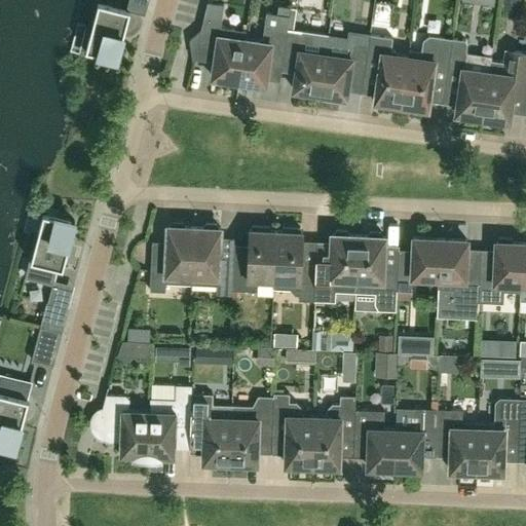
[(127,9),(98,2),(91,29),(94,29),(94,30),(94,31),(88,50),(99,52),(99,53),(117,58),(123,34),(121,33),(127,9)]
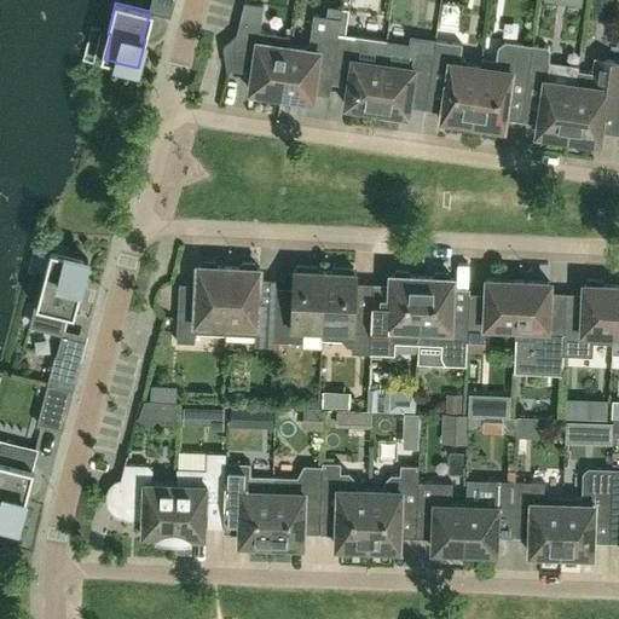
[(279,100),(288,44),(289,36),(260,32),(264,5),(244,3),(233,46),(255,48),(249,91),(262,93),(261,98),(279,100)]
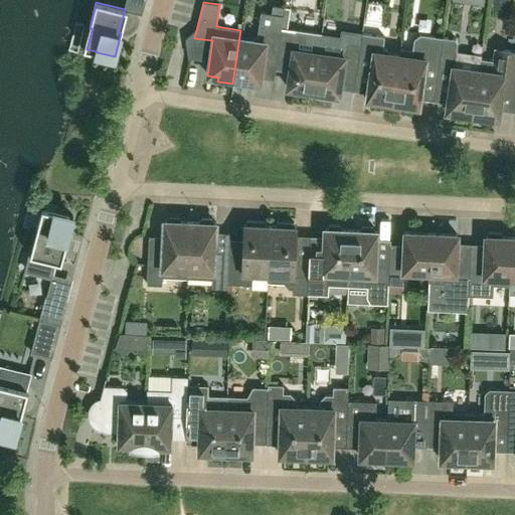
[(263,57),(277,59),(282,28),(284,15),(261,12),(259,24),(258,34),(252,38),(239,36),(232,83),(248,86),(248,81),(260,83),(263,57)]
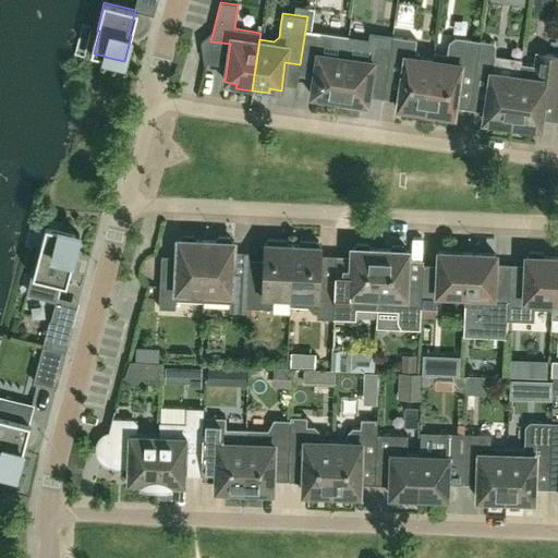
[(339,99),(346,57),(337,56),(332,49),(335,35),(305,31),(300,64),(299,74),(300,75),(301,67),(315,69),(311,95),(317,96),(320,99),(325,101),(329,100),(332,98),(339,99)]
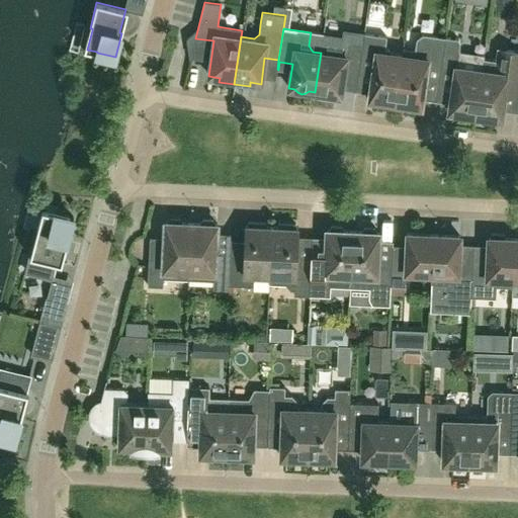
[(395,103),(403,53),(384,51),(386,36),(364,33),(363,42),(358,73),(372,75),(368,99),(372,100),(372,104),(384,106),(385,102),(395,103)]
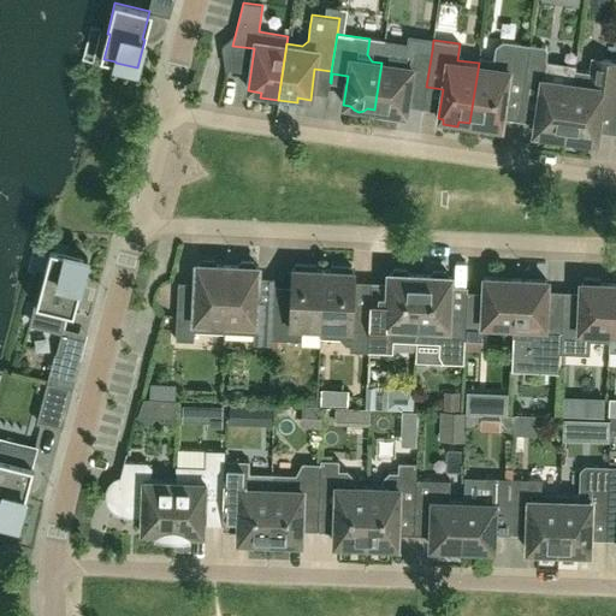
[(522,96),(529,45),(503,41),(495,47),(493,59),(479,58),(479,63),(469,123),(480,124),(480,129),(496,131),(496,126),(501,128),(505,98),(509,94),(522,96)]
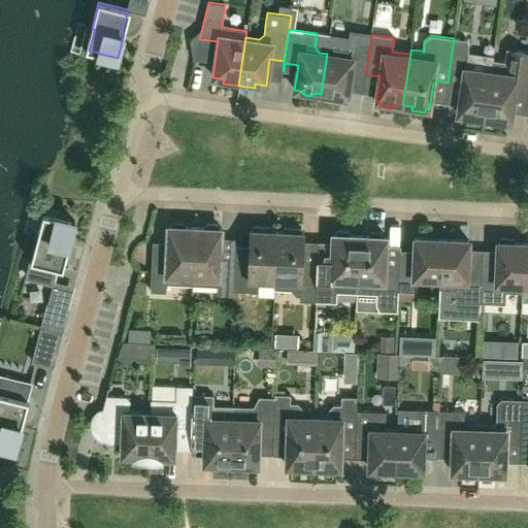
[(493,60),(493,56),(467,53),(468,45),(467,39),(454,38),(448,83),(459,85),(461,88),(457,113),(460,113),(460,118),(474,120),(475,116),(484,117),(493,60)]
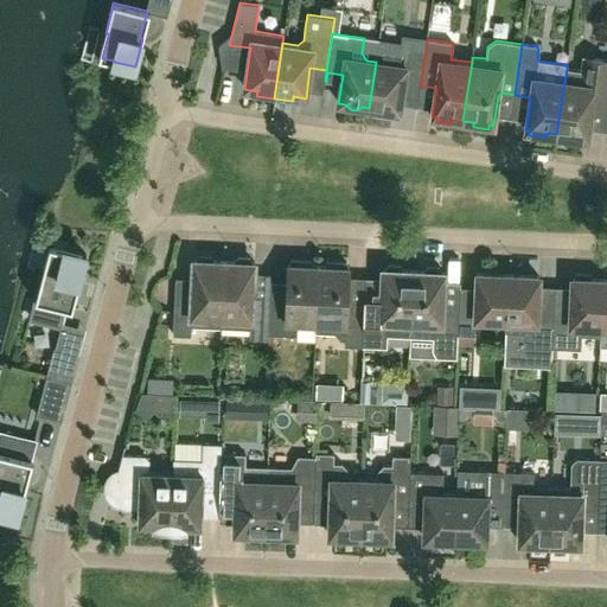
[(420,85),(426,50),(404,46),(396,52),(396,57),(377,55),(376,62),(369,108),(376,108),(378,113),(383,114),(388,114),(393,110),(400,112),(403,84),(419,85),(417,95),(419,95),(420,85)]
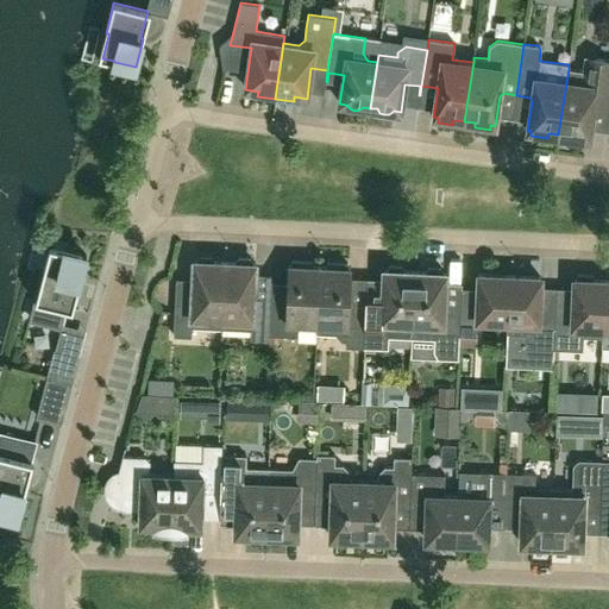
[(608,108),(608,61),(584,57),(582,71),(569,69),(558,135),(569,137),(567,142),(585,144),(585,139),(589,139),(594,110),(597,107),(608,108)]
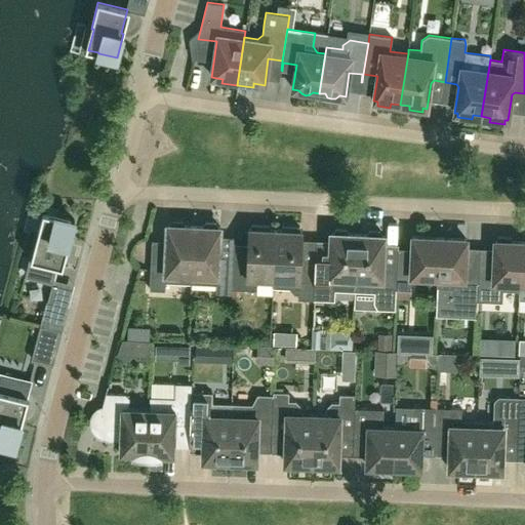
[(37,234),(31,259),(59,268),(66,244),(68,245),(75,220),(55,215),(55,216),(46,213),(40,233),(40,235),(37,234)]
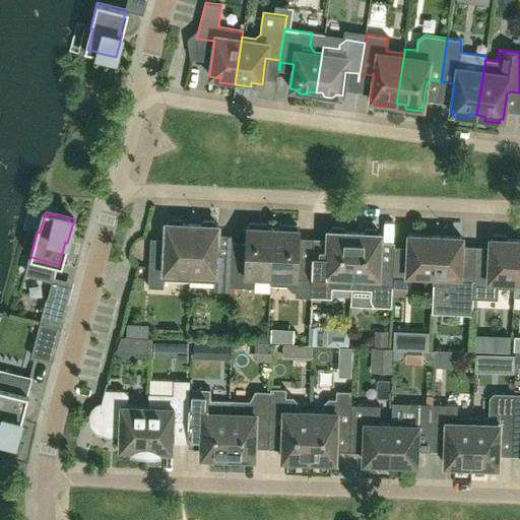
[(189,281),(192,224),(183,223),(181,219),(171,219),(168,222),(166,222),(164,260),(149,259),(148,287),(164,287),(164,279),(189,281)]
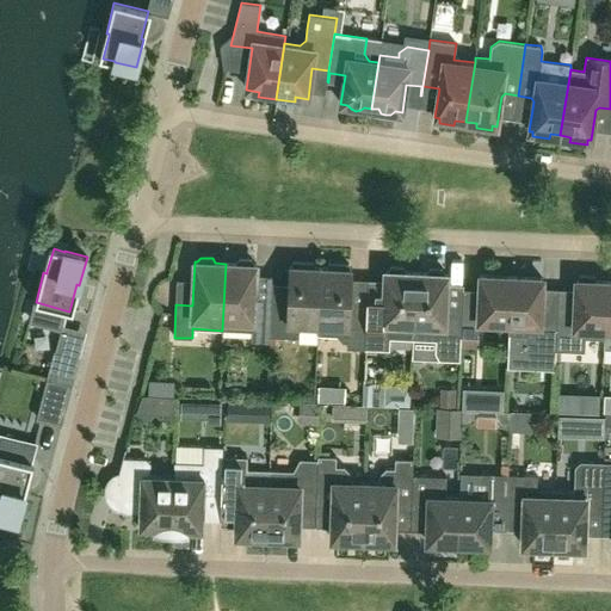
[(236,264),(226,264),(222,331),(252,332),(251,341),(270,341),(270,337),(271,303),(271,301),(254,300),(257,265),(253,265),(251,260),(239,259),(236,264)]
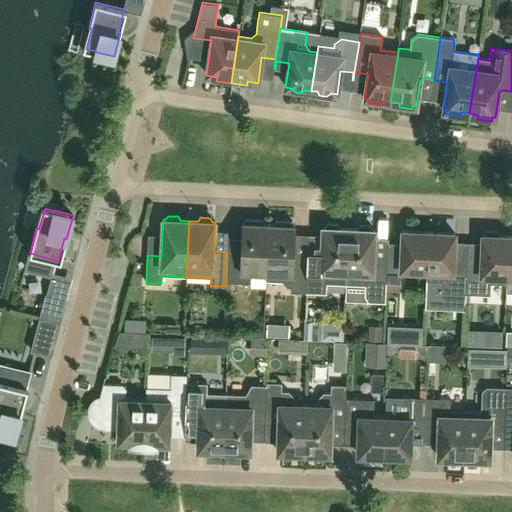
[(266,272),(269,224),(262,224),(263,220),(245,219),(245,223),(243,223),(241,255),(227,254),(226,282),(250,283),(251,271),(266,272)]
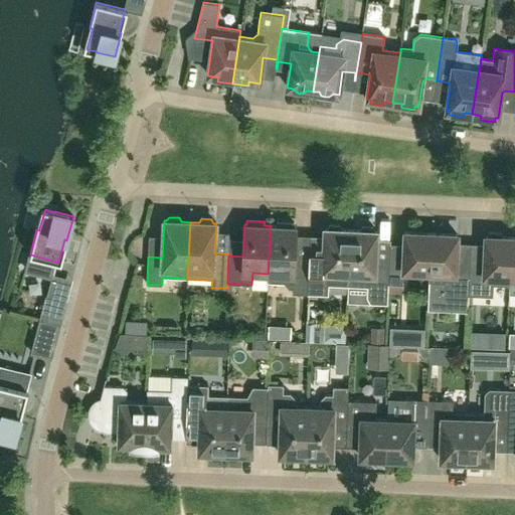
[(308,294),(309,255),(298,255),(295,252),(297,227),(294,227),(294,222),(277,222),(277,226),(271,225),(268,274),(268,282),(284,283),(284,288),(292,288),(297,294),(308,294)]
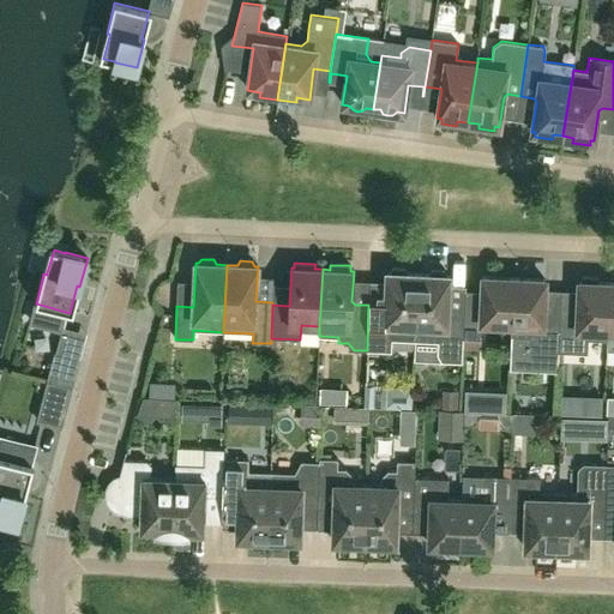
[(387,272),(386,294),(369,293),(368,305),(367,350),(391,351),(392,339),(415,341),(419,274),(408,274),(405,269),(393,268),(390,272),(387,272)]
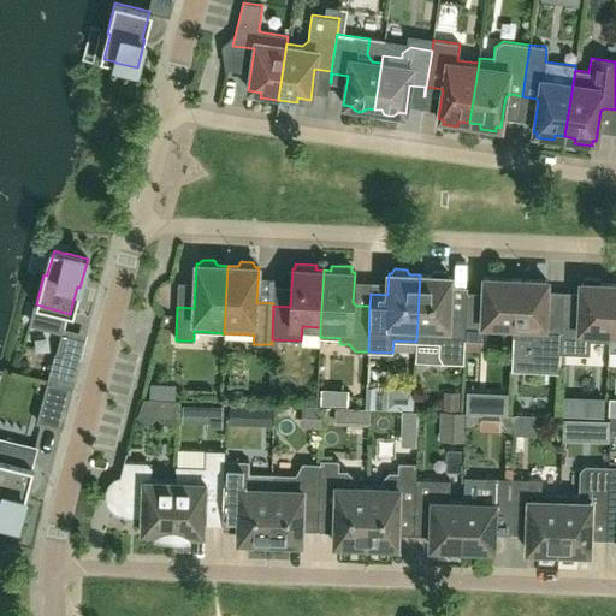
[(465,339),(466,311),(452,311),(449,306),(451,276),(448,276),(445,271),(433,271),(431,276),(420,274),(416,342),(439,343),(438,355),(443,362),(463,363),(465,339)]
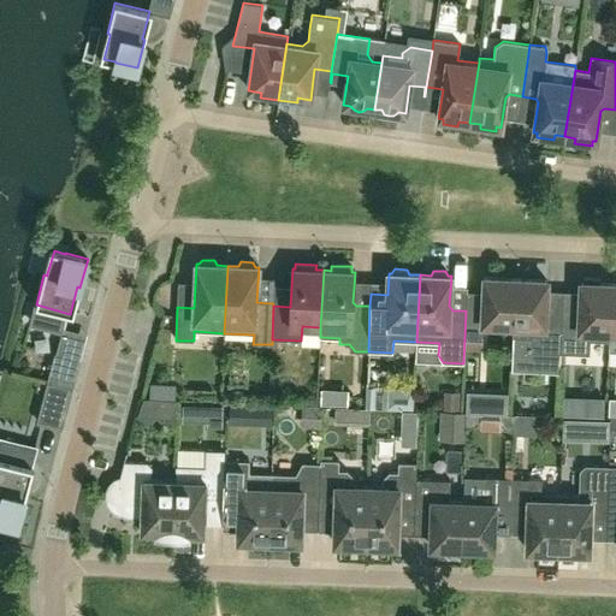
[(513,325),(515,279),(484,278),(483,307),(466,306),(466,311),(465,339),(481,341),(483,324),(513,325)]
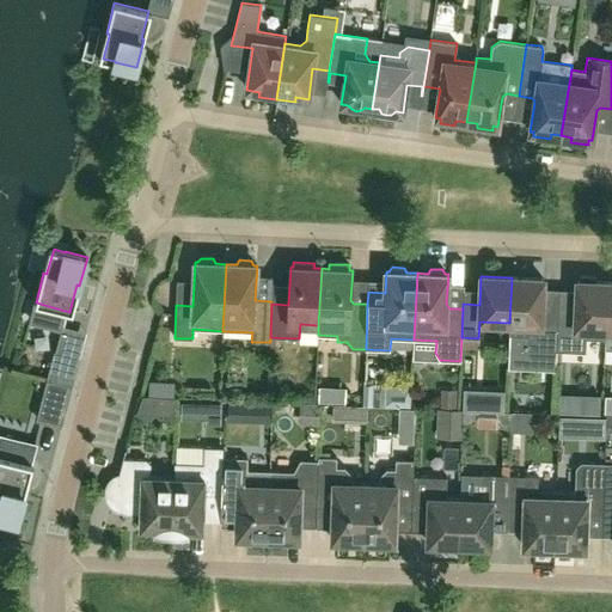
[(606,330),(607,282),(595,281),(595,276),(580,276),(580,281),(576,281),(575,306),(571,308),(558,308),(558,317),(556,350),(586,352),(586,338),(605,340),(606,330)]
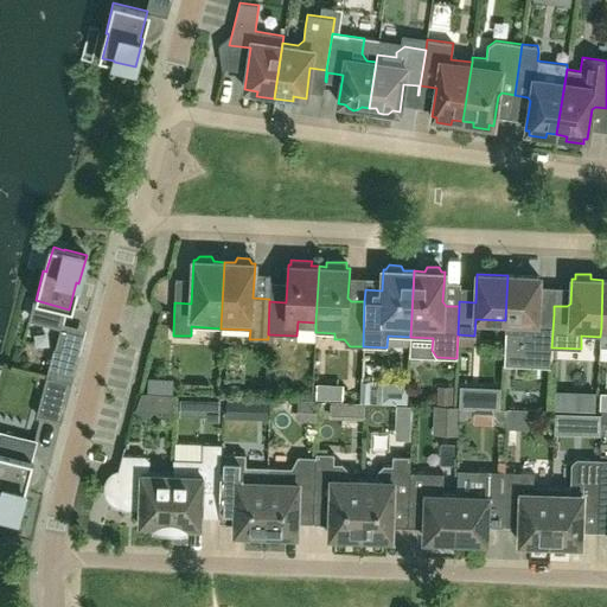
[(540,276),(508,275),(505,320),(504,332),(524,333),(523,346),(551,347),(554,314),(537,314),(540,276)]
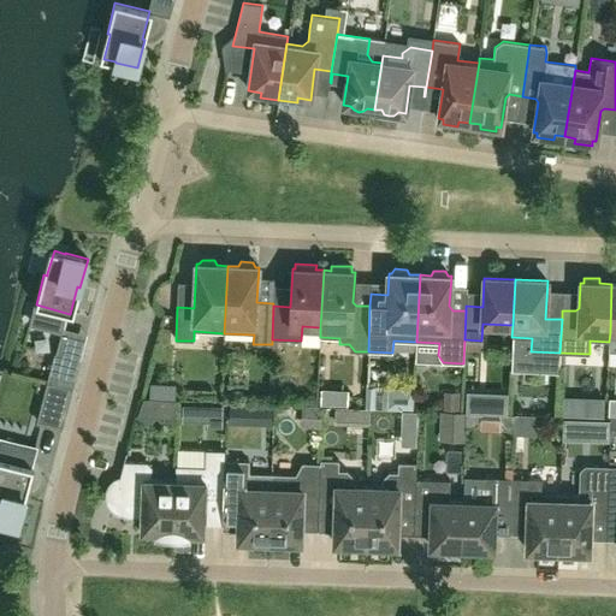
[(54,353),(47,381),(72,389),(81,360),(54,353)]
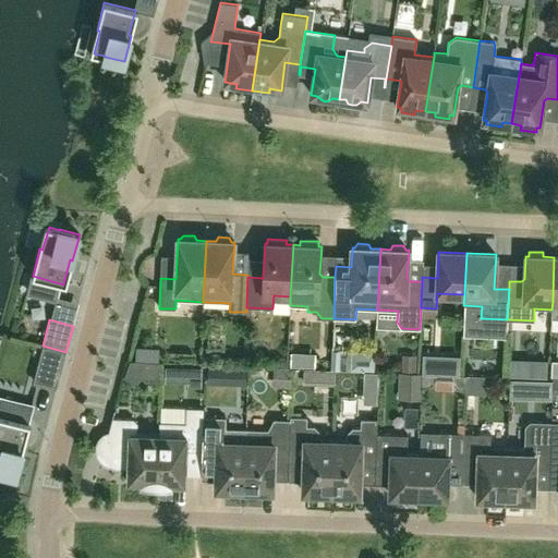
[(57,387),(65,352),(43,346),(33,381),(57,387)]
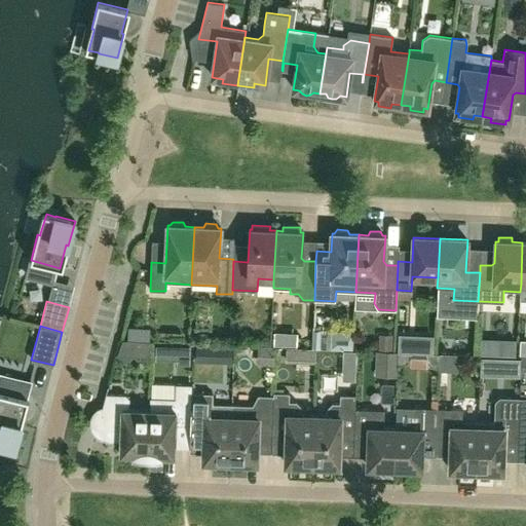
[(22,422),(20,422),(30,383),(0,375),(0,377),(0,443),(15,447),(22,422)]
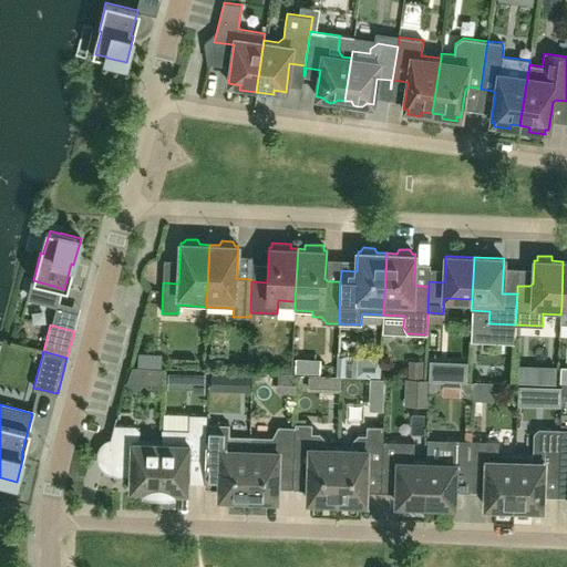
[(205,459),(206,423),(207,414),(189,414),(188,430),(162,429),(162,442),(160,495),(175,496),(175,492),(188,492),(189,459),(205,459)]
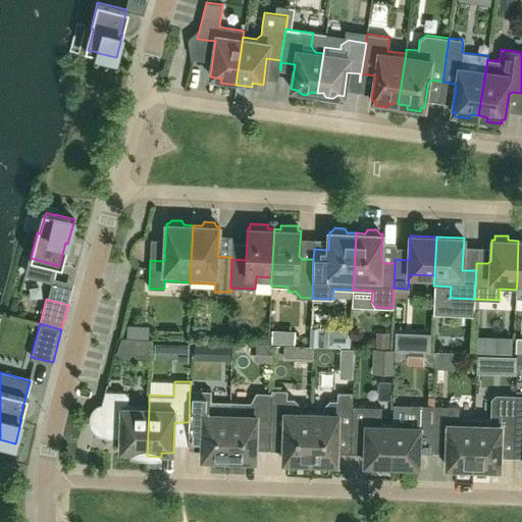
[(228,459),(230,402),(211,401),(211,390),(190,389),(189,422),(189,428),(199,429),(203,432),(202,458),(204,458),(206,461),(216,462),(218,459),(228,459)]
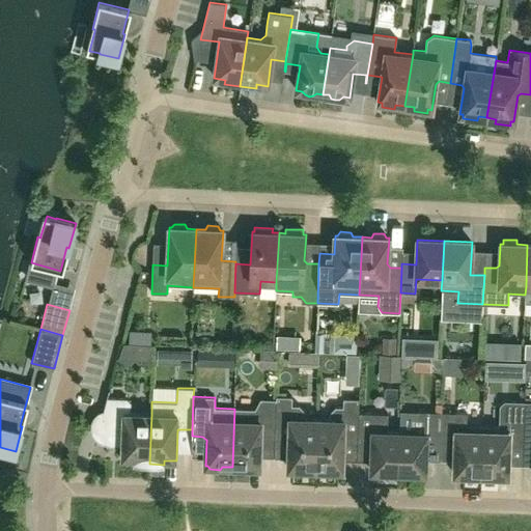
[(149,464),(151,414),(131,413),(131,402),(127,398),(107,397),(103,414),(101,415),(99,417),(96,418),(95,421),(94,423),(94,425),(94,428),(94,430),(95,434),(96,436),(99,438),(101,439),(103,440),(105,441),(107,441),(106,445),(108,446),(121,446),(121,458),(133,459),(133,464),(149,464)]
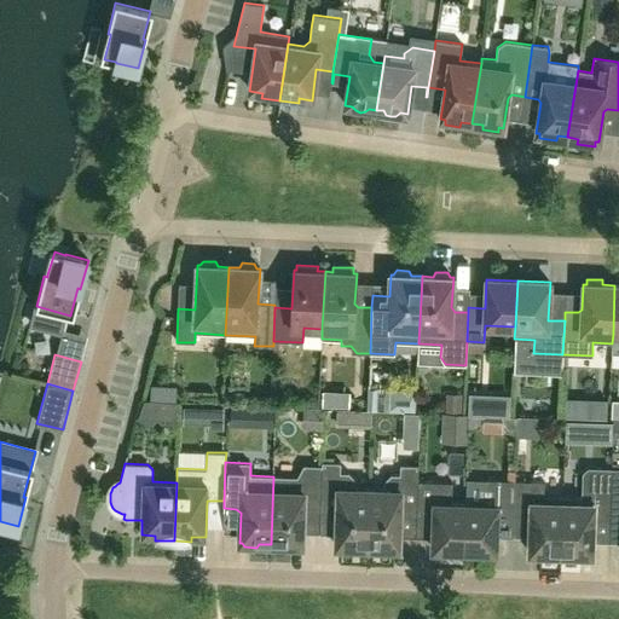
[(368,548),(369,490),(354,490),(354,481),(348,474),(340,474),(341,463),(322,463),(322,467),(320,512),(333,513),(336,518),(336,547),(341,547),(340,551),(356,551),(357,547),(368,548)]
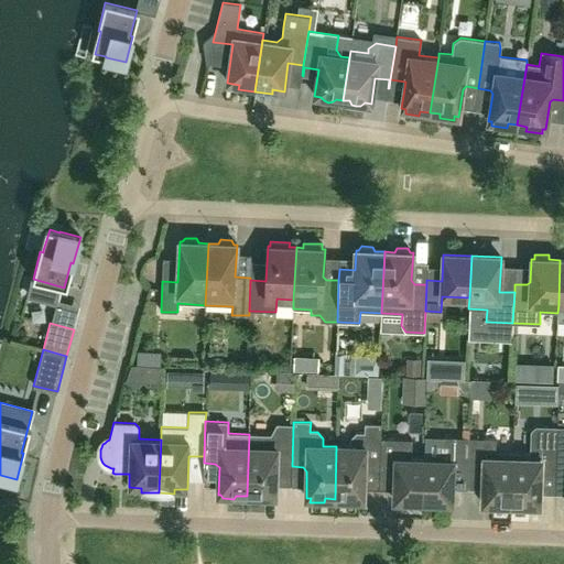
[(292,466),(293,425),(277,424),(271,434),(249,434),(247,496),(257,496),(259,500),(270,500),(272,497),(275,497),(277,469),(280,466),(292,466)]
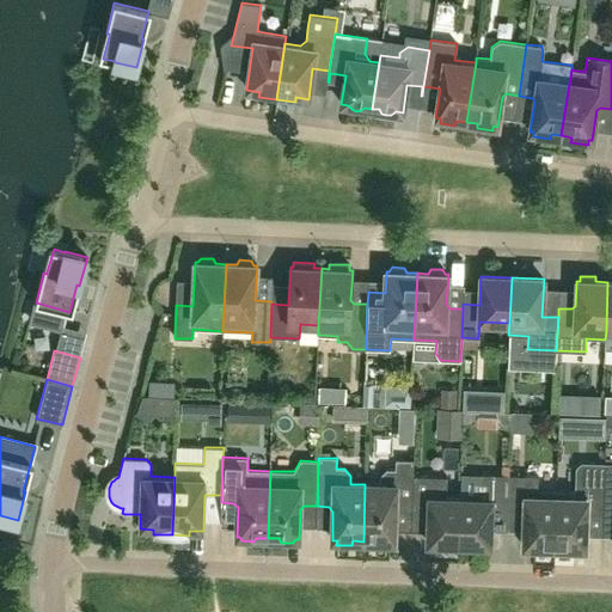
[(412,509),(414,477),(414,460),(396,460),(396,471),(387,470),(380,476),(380,485),(365,484),(363,542),(374,542),(374,546),(390,548),(390,543),(395,543),(396,513),(399,509),(412,509)]
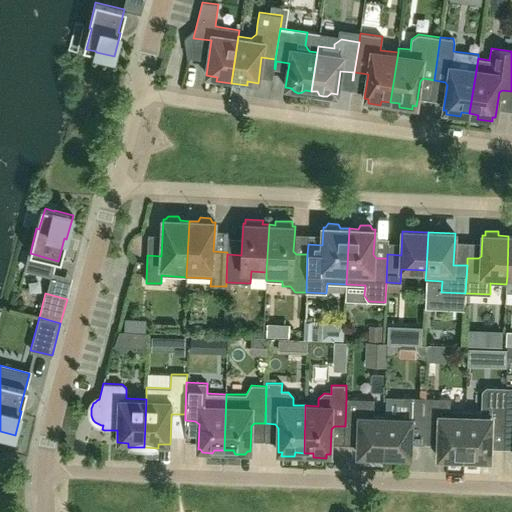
[(505,428),(506,388),(486,387),(482,391),(481,412),(465,411),(463,462),(481,463),(481,459),(490,459),(491,428),(505,428)]
